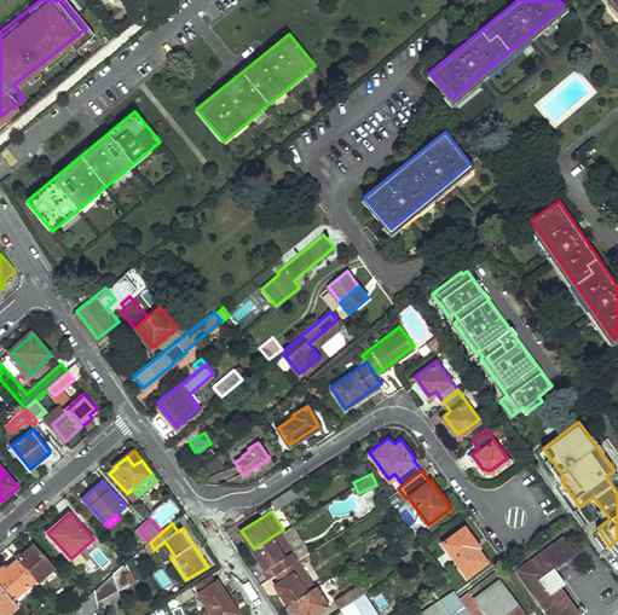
[(295,526),(286,532),(298,552),(307,546),(295,526)]
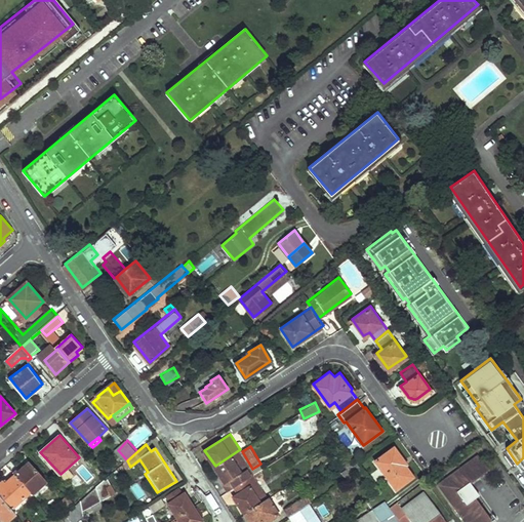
[(376,459),(396,487),(413,475),(405,465),(406,463),(394,446),(376,459)]
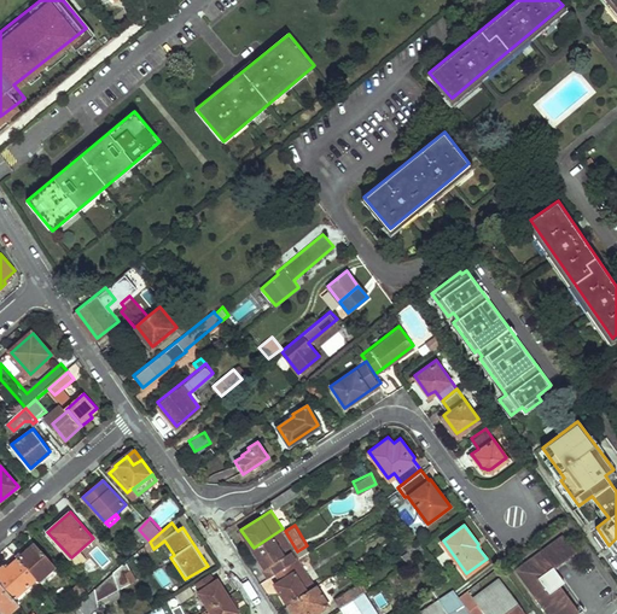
[(563,532),(517,567),(552,613),(570,613),(578,608),(560,583),(548,568),(553,565),(575,549),(563,532)]
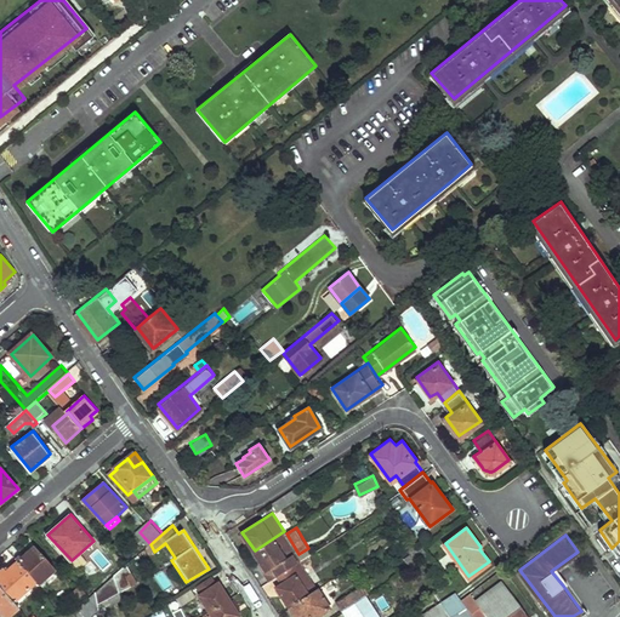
[(255,550),(267,570),(268,570),(273,577),(278,575),(294,565),(296,563),(291,554),(285,558),(273,538),(255,550)]
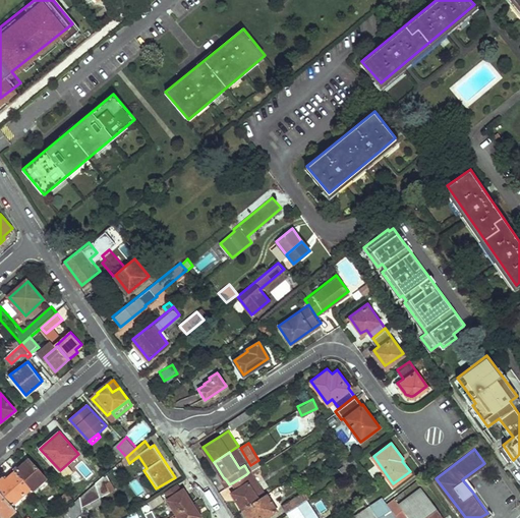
[(32,487),(34,491),(47,479),(30,458),(16,471),(32,487)]
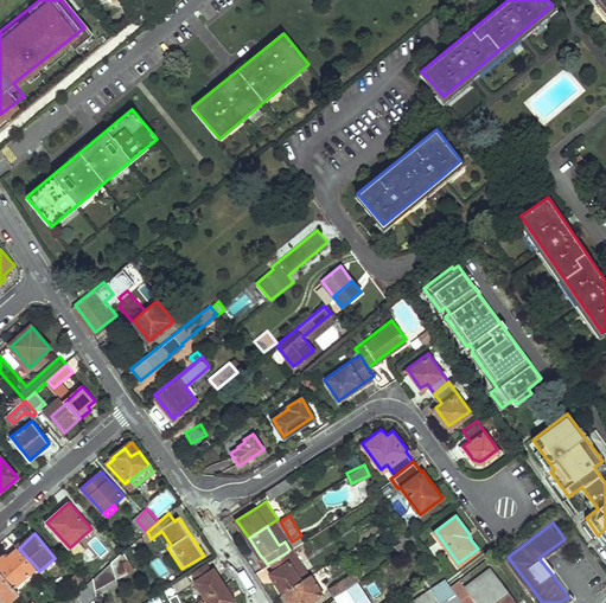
[(0,558),(0,571),(14,588),(37,568),(19,549),(5,559),(2,557),(0,558)]
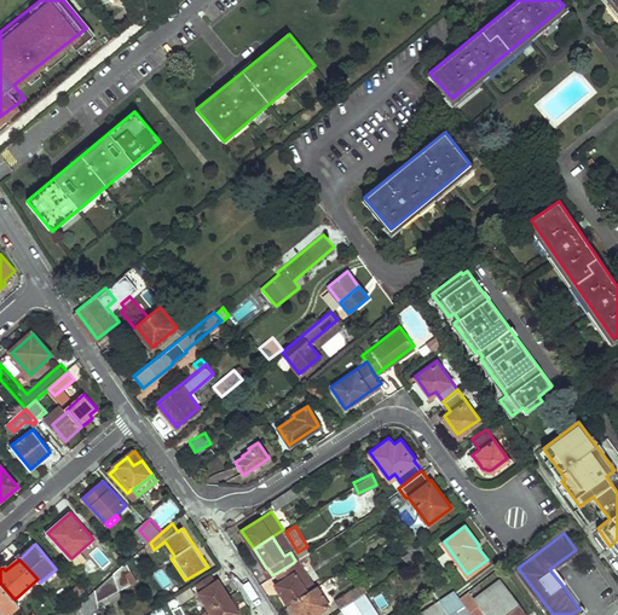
[(114,574),(120,590),(131,582),(127,573),(132,570),(127,563),(114,574)]
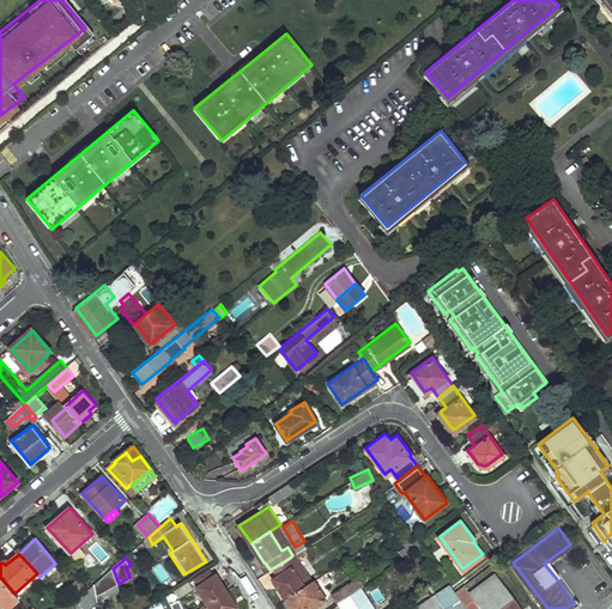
[(273,579),(285,597),(313,580),(304,567),(298,571),(290,558),(274,567),(279,576),(273,579)]
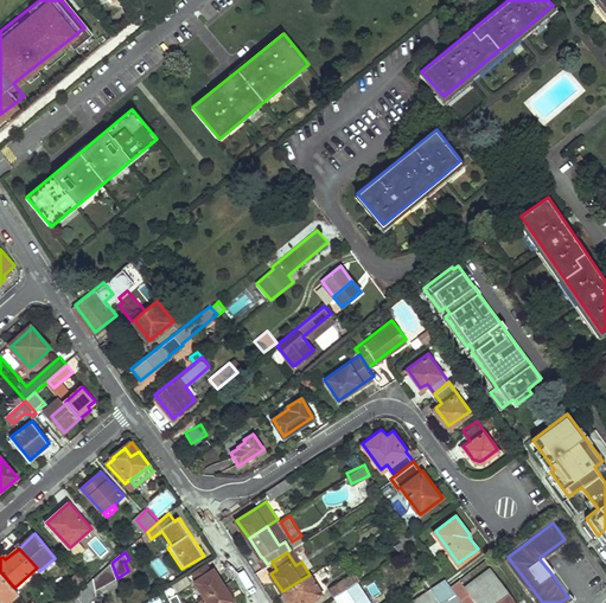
[(543,555),(538,558),(550,572),(555,569),(543,555)]
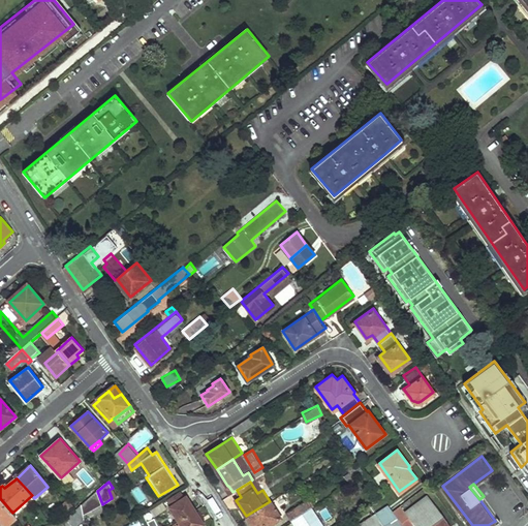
[(117,496),(113,488),(109,490),(112,498),(117,496)]
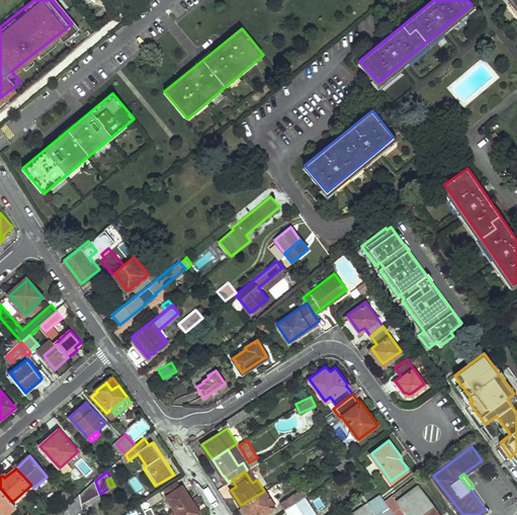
[(80,494),(83,503),(100,494),(95,481),(80,494)]
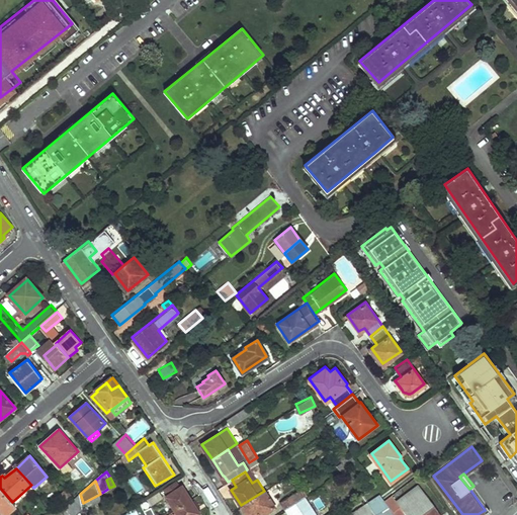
[(178,481),(163,490),(168,497),(182,487),(178,481)]
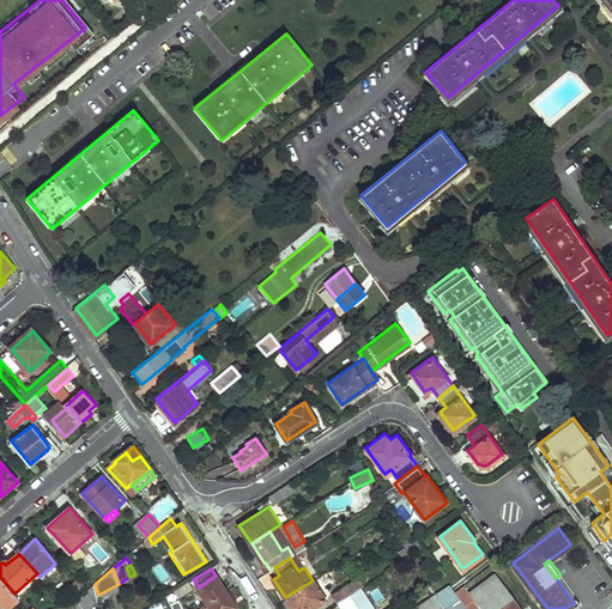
[(473,597),(482,608),(519,608),(522,607),(496,571),(468,591),(464,583),(455,590),(461,596),(465,602),(473,597)]
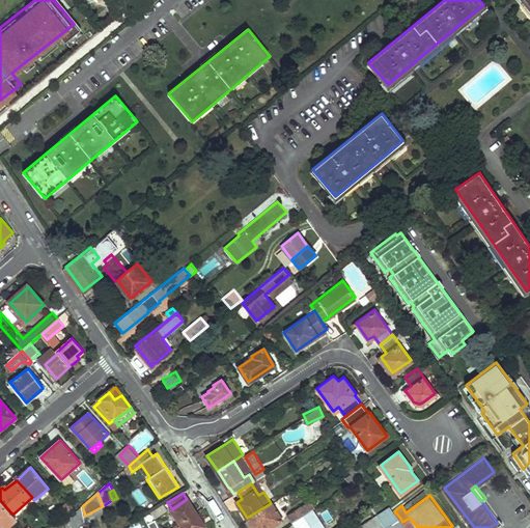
[(172,509),(180,523),(196,512),(187,499),(172,509)]
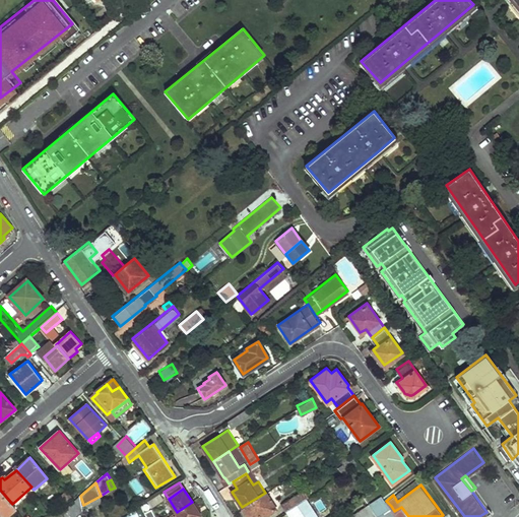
[(0,509),(7,516),(17,509),(12,504),(0,490),(0,509)]
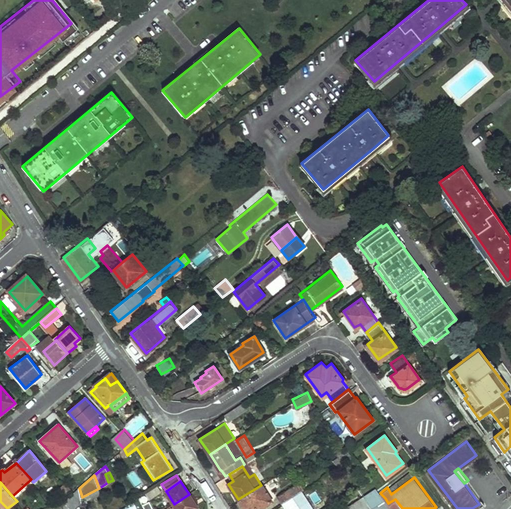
[(278,494),(283,503),(302,490),(297,482),(278,494)]
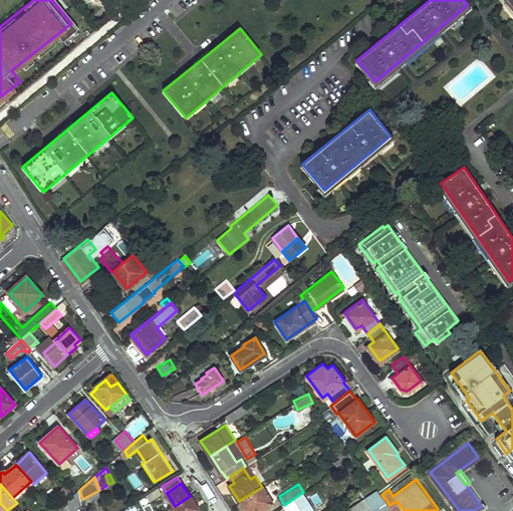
[(63,488),(69,494),(72,491),(67,485),(63,488)]
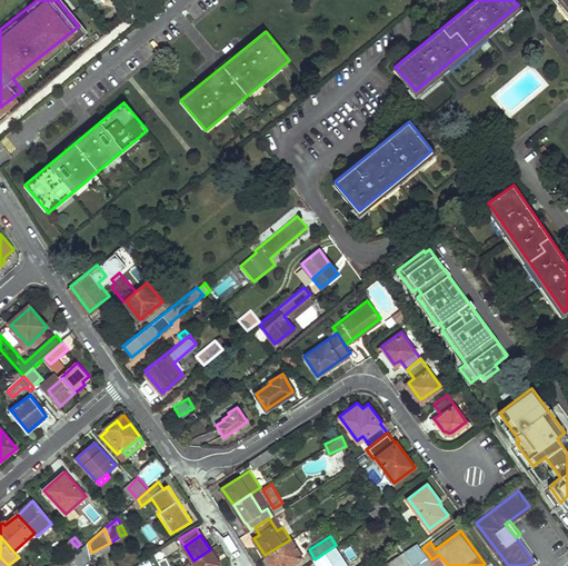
[(265,555),(271,565),(286,565),(301,556),(290,539),(265,555)]
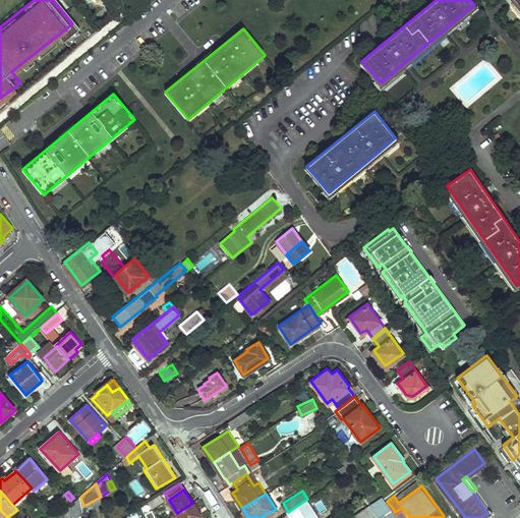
[(370,503),(380,516),(392,507),(387,502),(382,494),(370,503)]
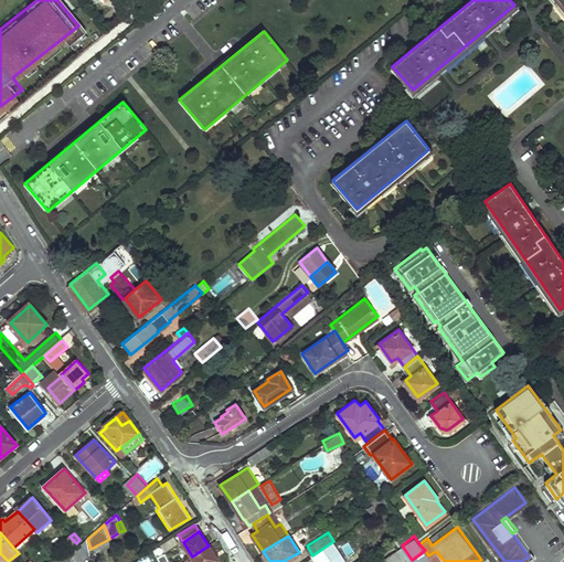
[(161,545),(165,552),(179,543),(174,537),(161,545)]
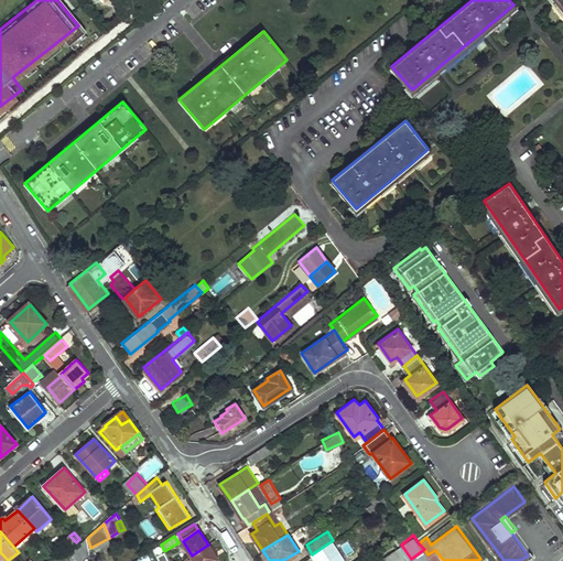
[(72,551),(72,560),(79,560),(90,551),(90,548),(87,538),(83,541),(72,551)]
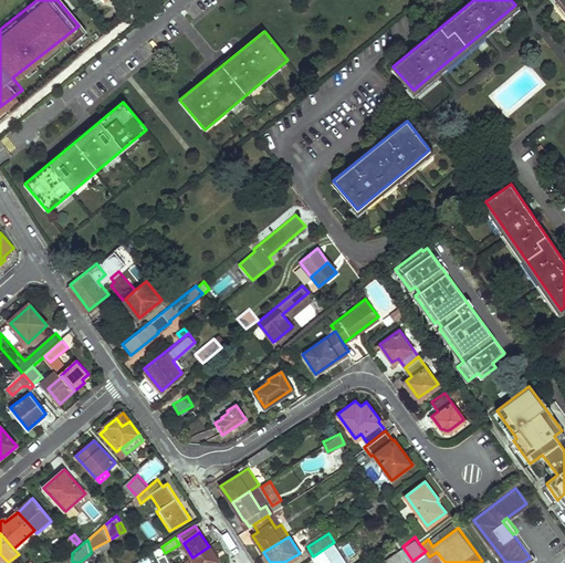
[(313,556),(316,562),(318,562),(338,550),(334,542),(313,556)]
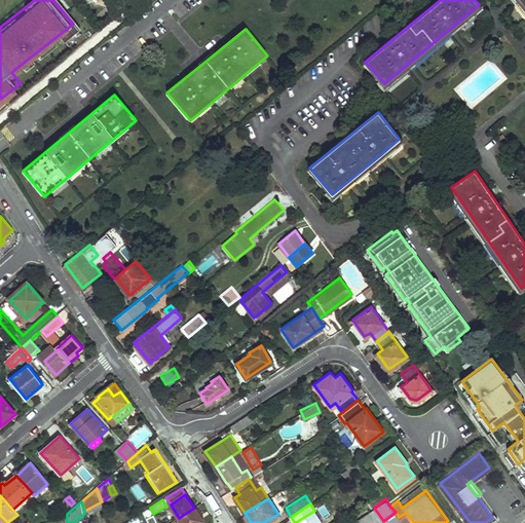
[(179,518),(182,522),(201,522),(203,522),(194,508),(179,518)]
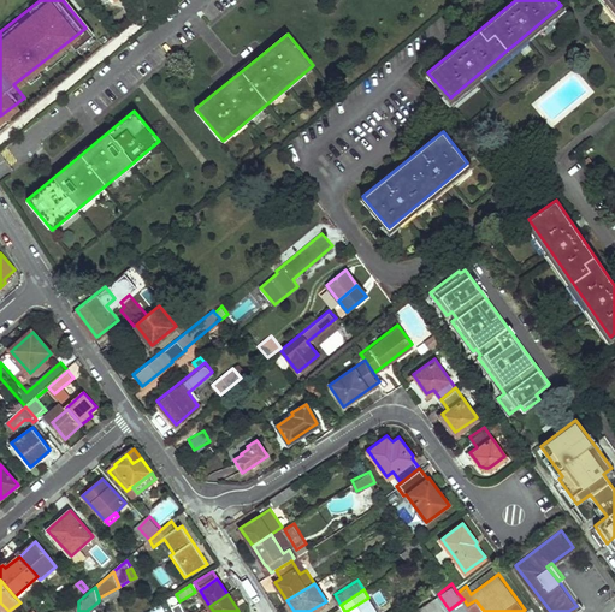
[(413,611),(444,611),(449,610),(438,594),(413,611)]
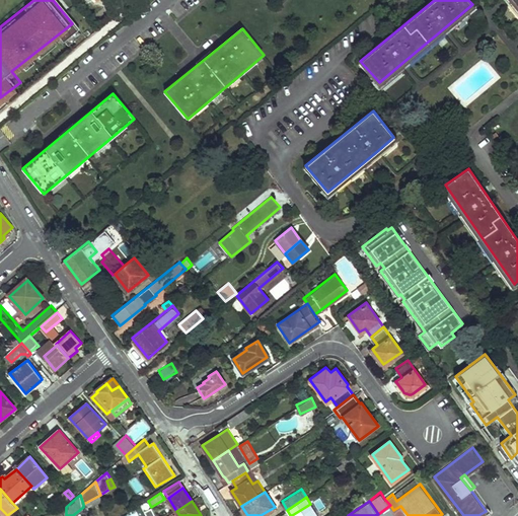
[(374,515),(397,515),(393,510),(390,505),(378,514),(374,515)]
